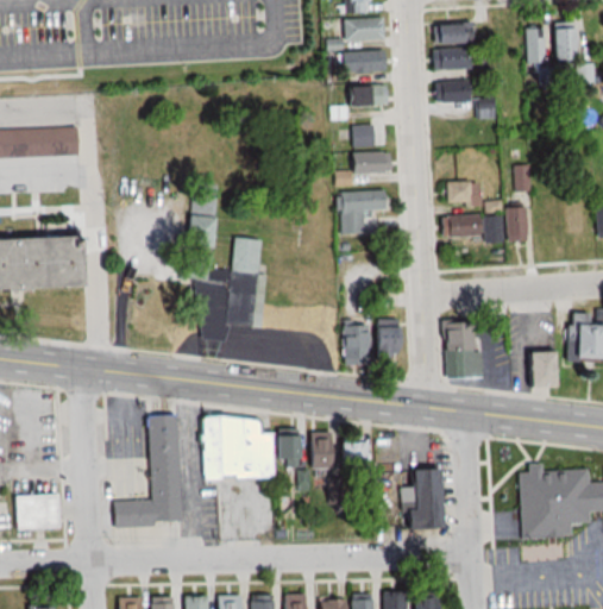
[(375,13),(374,0),(347,0),(349,13),(375,13)]
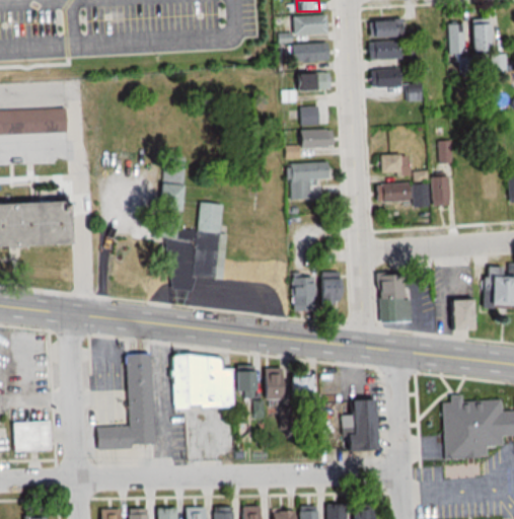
[(294,16),(294,33),(327,33),(327,16),(294,16)]
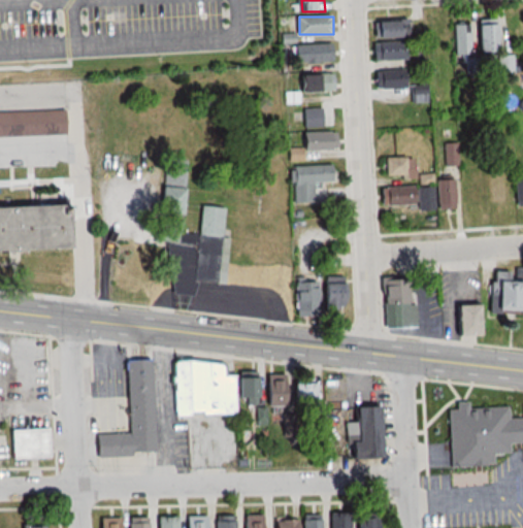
[(376,21),(376,36),(412,36),(412,21),(376,21)]
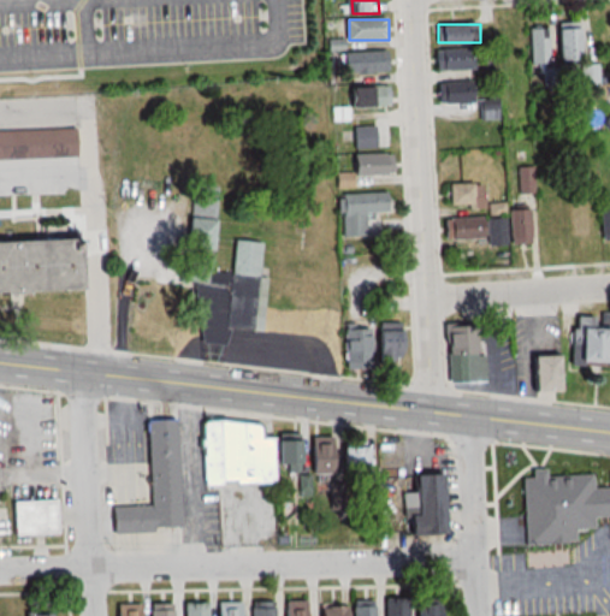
[(554,28),(534,28),(534,64),(554,64),(554,28)]
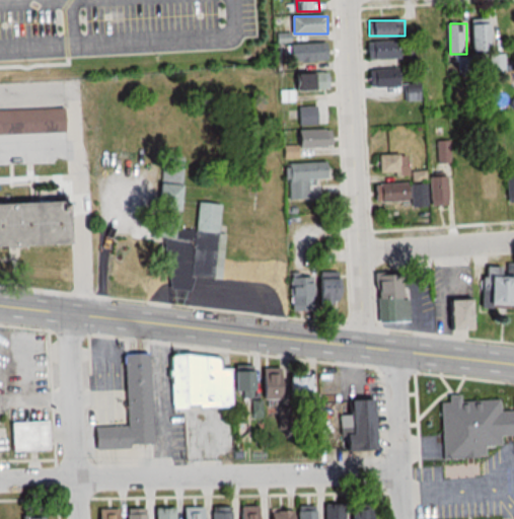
[(471,23),(471,53),(490,53),(490,23),(471,23)]
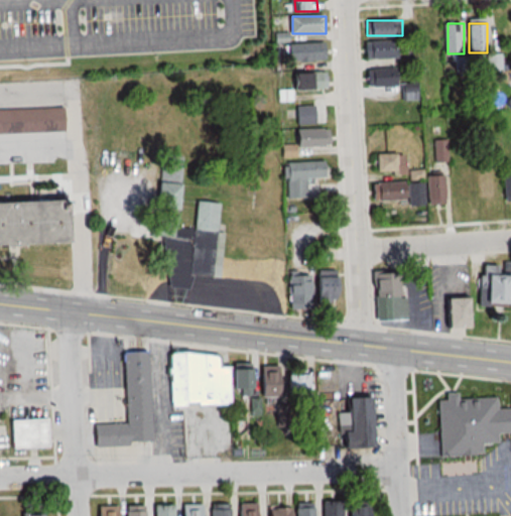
[(367,40),(367,58),(399,58),(399,40),(367,40)]
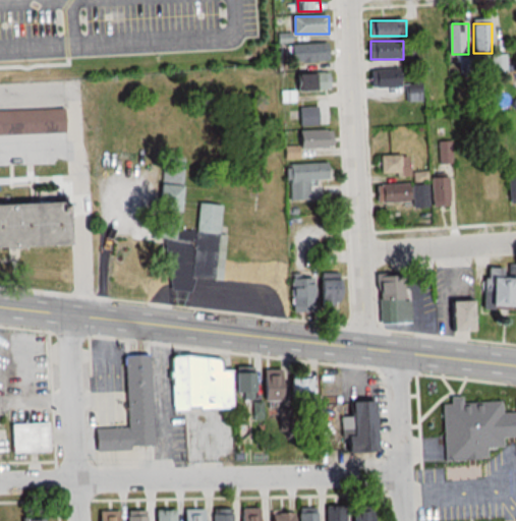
[(329,44),(291,44),(291,61),(329,61),(329,44)]
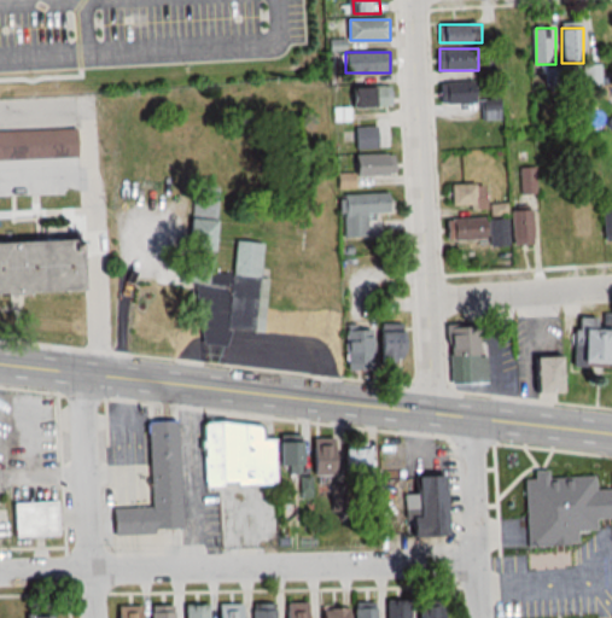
[(605,82),(605,66),(589,66),(589,82),(605,82)]
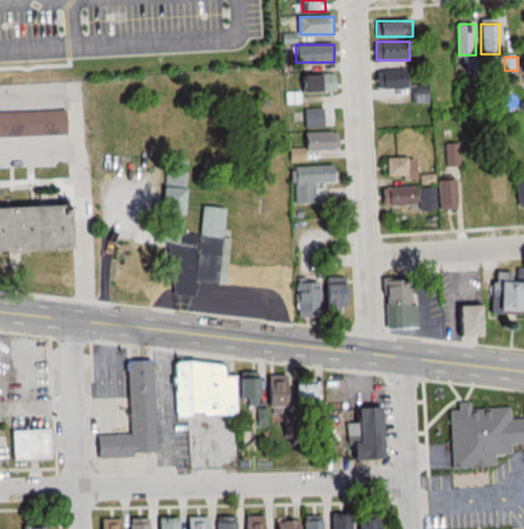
[(411,88),(411,71),(379,71),(379,88),(411,88)]
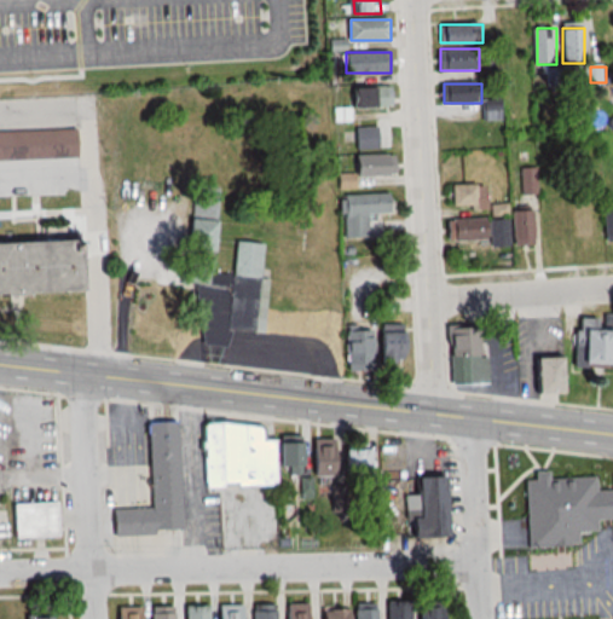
[(354,86),(354,106),(392,106),(392,86),(354,86)]
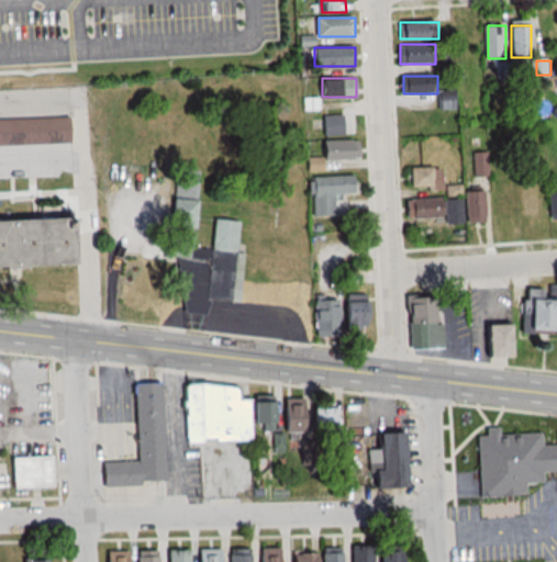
[(349,116),(326,116),(326,135),(349,135),(349,116)]
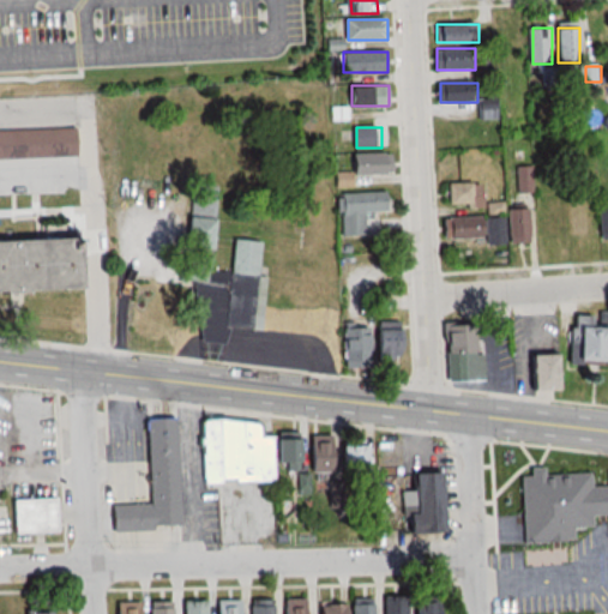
[(0,130),(0,158),(82,157),(82,130),(0,130)]
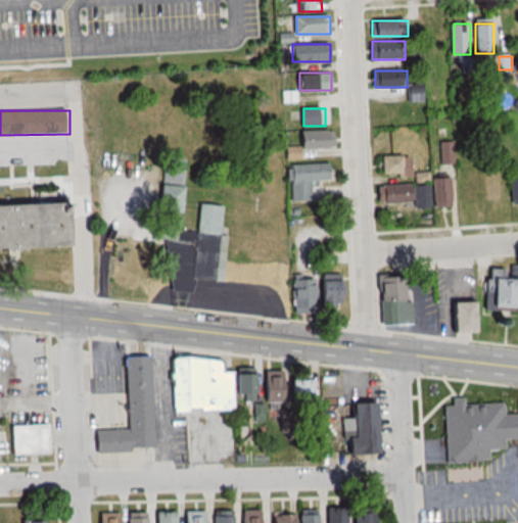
[(300,130),(300,149),(334,149),(334,130),(300,130)]
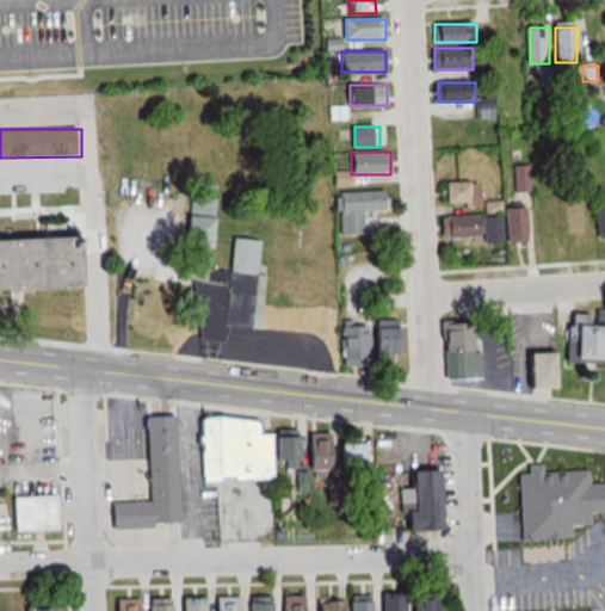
[(483,205),(483,181),(449,181),(449,205),(483,205)]
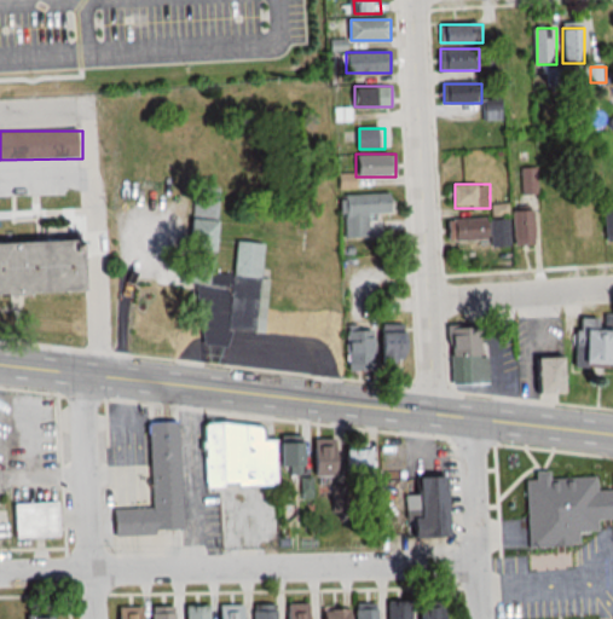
[(198,215),(225,215),(225,186),(198,186),(198,215)]
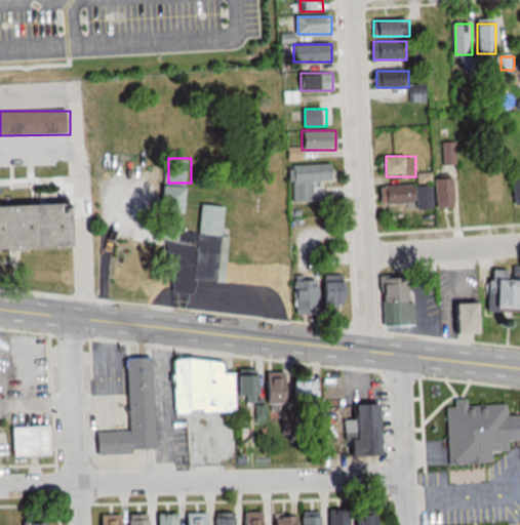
[(316,180),(335,179),(334,163),(293,165),(295,203),(317,201),(316,180)]
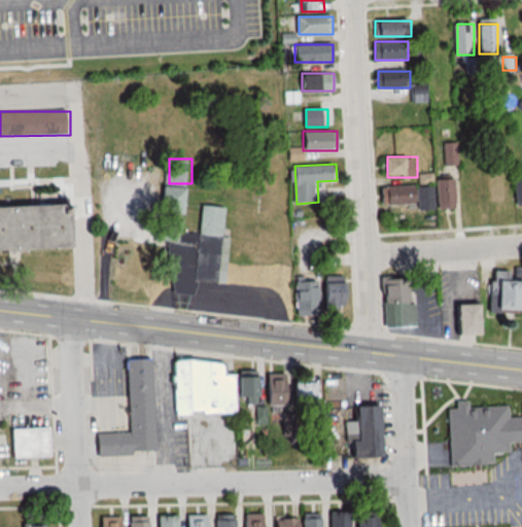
[(464,175),(464,207),(482,207),(482,175),(464,175)]
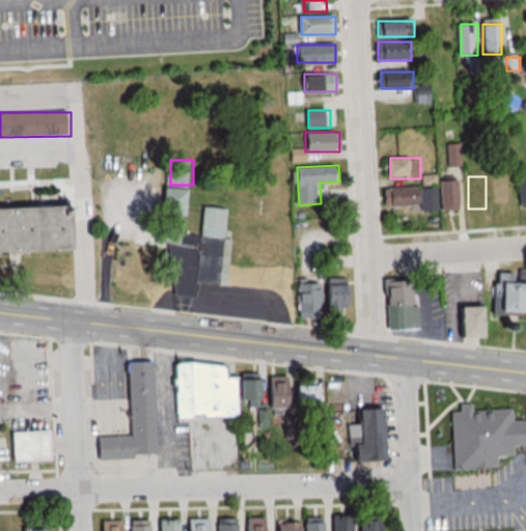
[(509,203),(509,177),(490,177),(490,203),(509,203)]
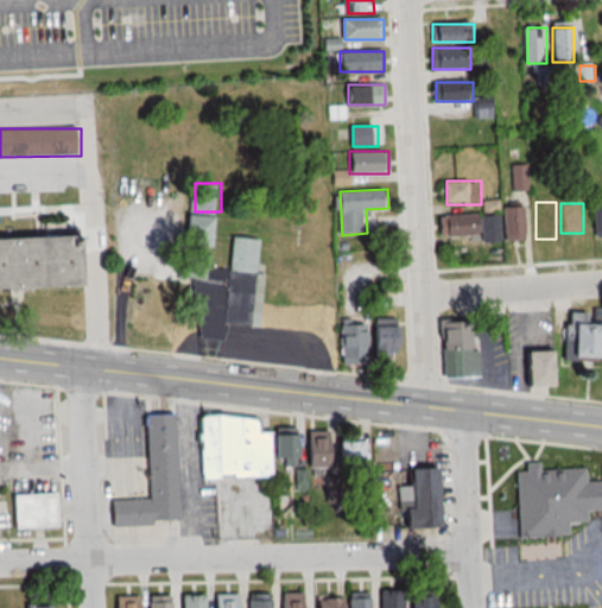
[(527,207),(507,207),(507,239),(527,239),(527,207)]
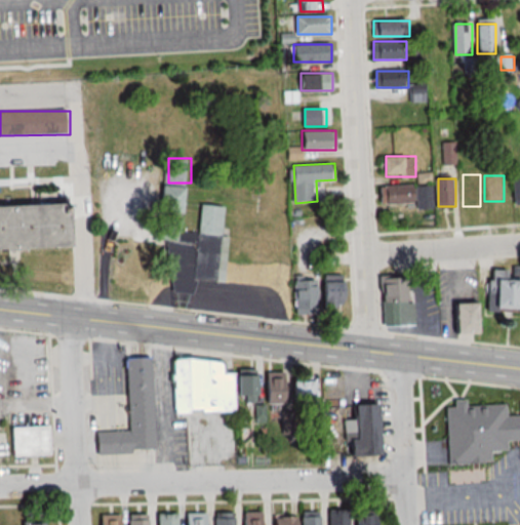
[(228,281),(231,236),(223,236),(226,206),(202,204),(200,233),(184,231),(188,187),(162,185),(157,240),(173,241),(169,290),(192,291),(193,278),(228,281)]
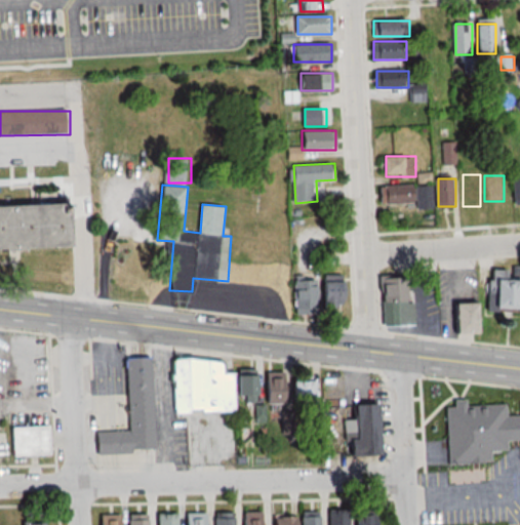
[(382,185),(382,204),(417,204),(417,185),(382,185)]
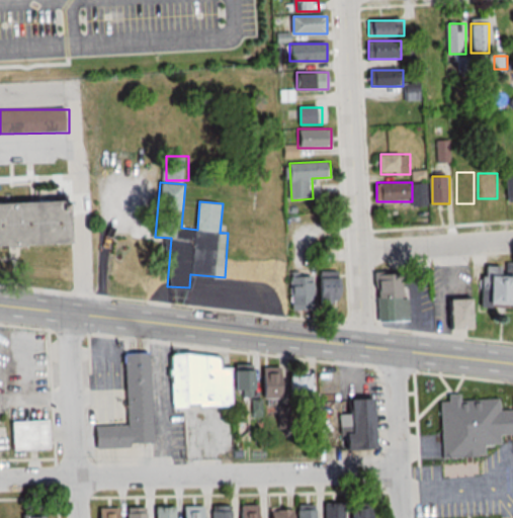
[(0,184),(71,183),(73,234),(0,235),(0,184)]
